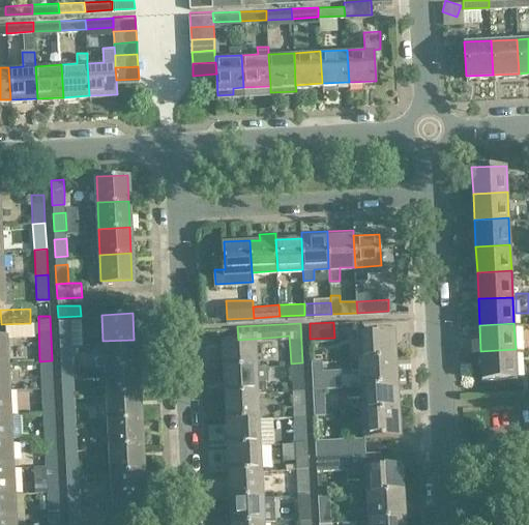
[(59,343),(71,343),(70,325),(58,325),(59,343)]
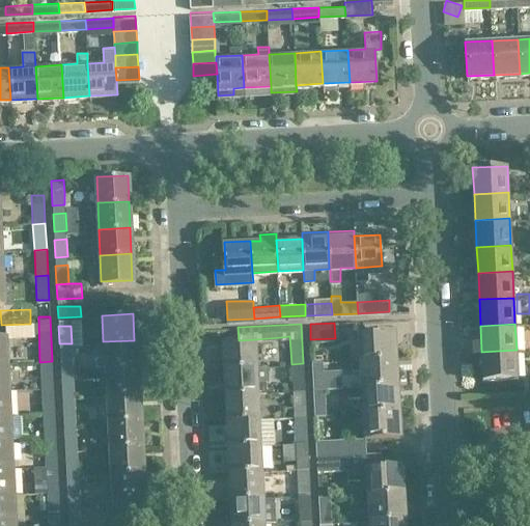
[(360,358),(396,356),(395,330),(359,332),(360,358)]
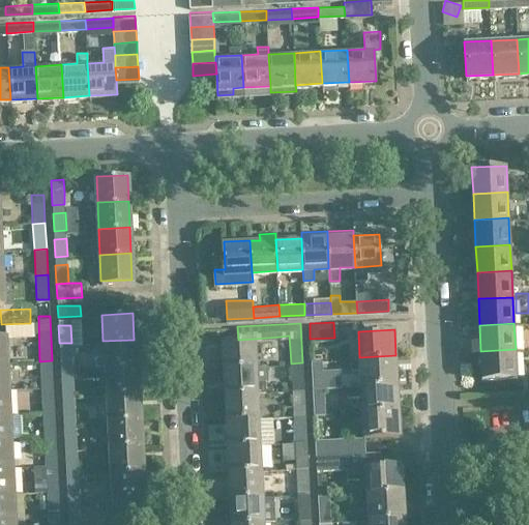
[(223,340),(225,367),(256,365),(255,339),(238,340),(223,340)]
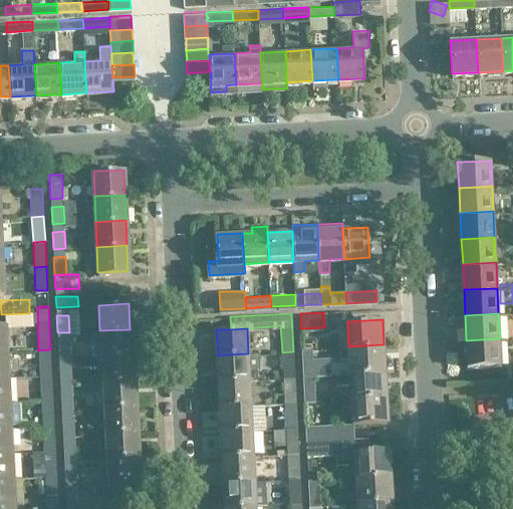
[(130,329),(99,330),(100,355),(131,354),(130,329)]
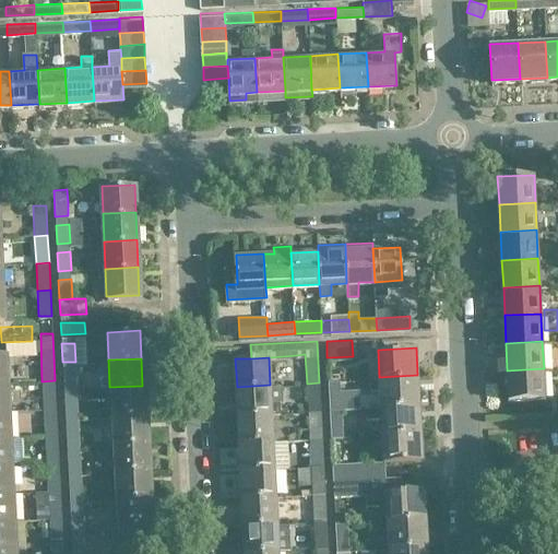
[(544,368),(507,370),(509,398),(545,397),(544,368)]
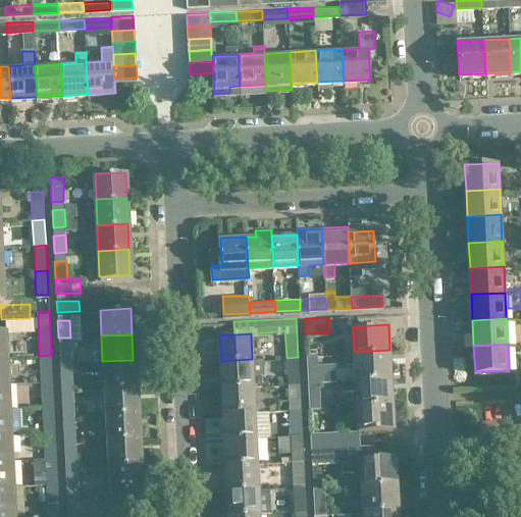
[(58,346),(59,363),(71,363),(70,346),(58,346)]
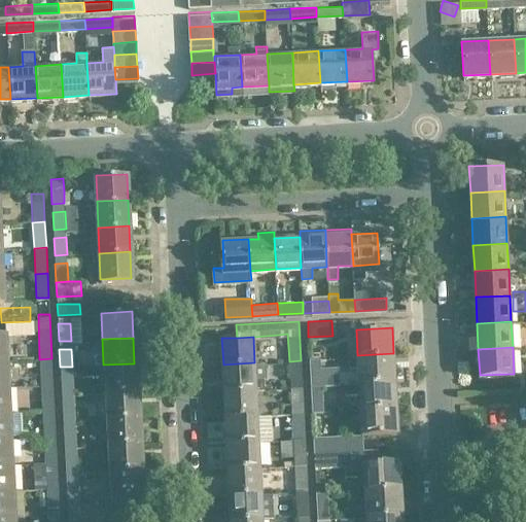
[(393,353),(357,355),(359,381),(395,379),(393,353)]
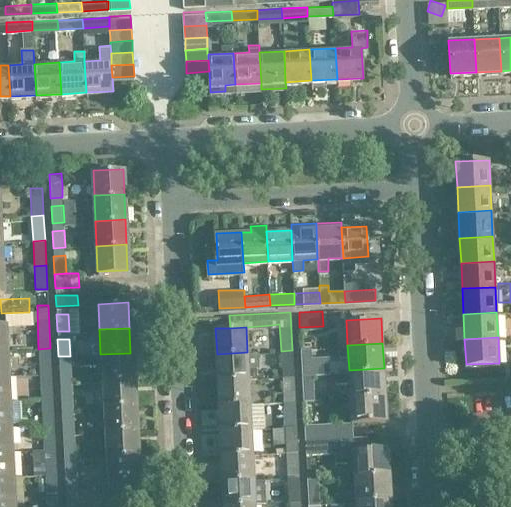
[(50,348),(38,349),(40,374),(51,373),(50,348)]
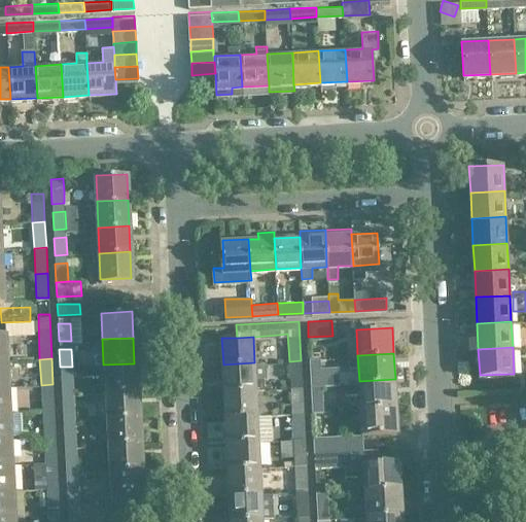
[(0,386),(9,386),(8,360),(0,360),(0,386)]
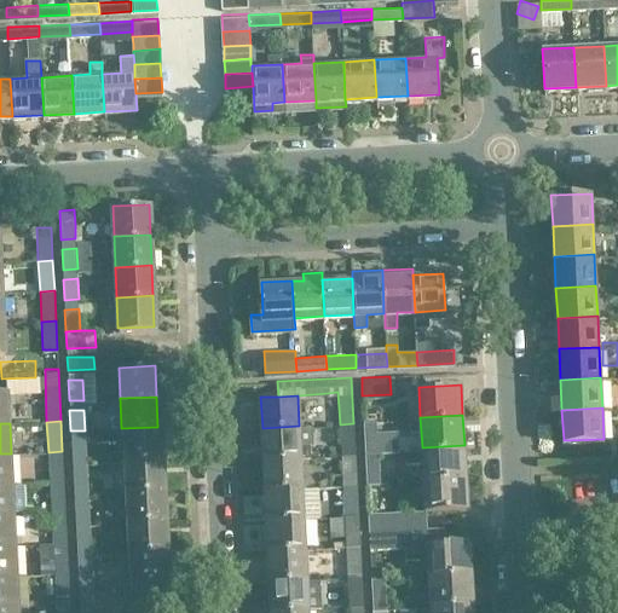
[(341,454),(356,454),(353,423),(340,424),(341,454)]
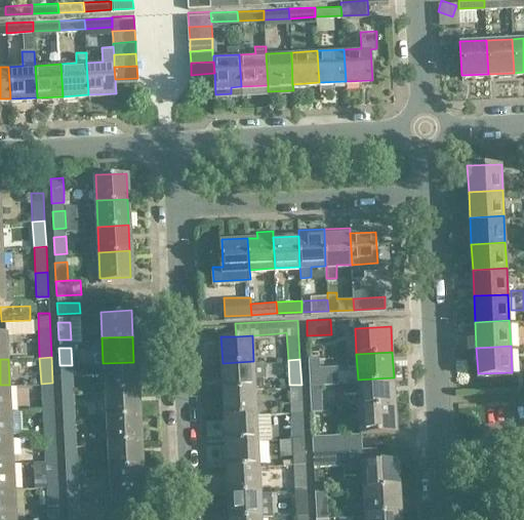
[(253,361),(223,363),(224,388),(254,387),(264,386),(264,375),(254,375),(253,361)]
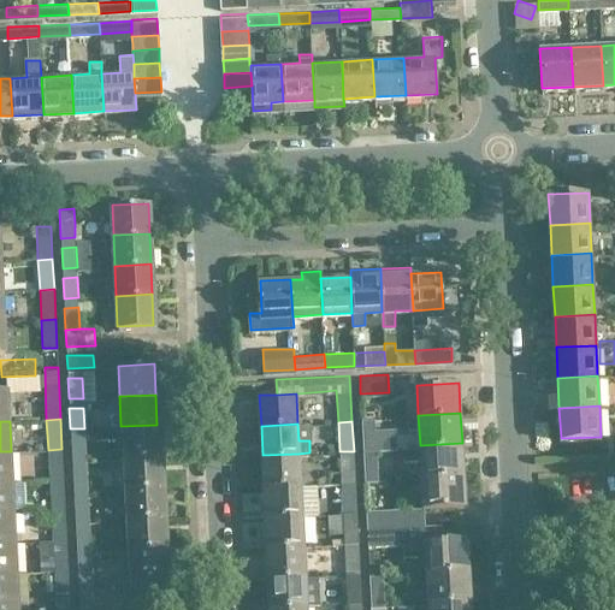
[(157,425),(120,426),(122,456),(158,455),(157,425)]
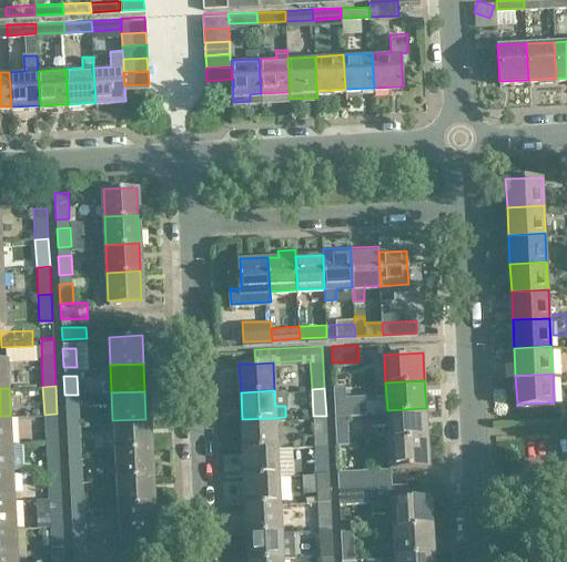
[(334,414),(347,412),(346,395),(334,396),(334,414)]
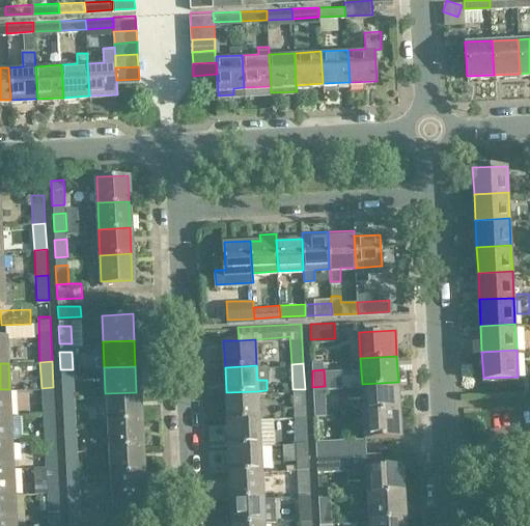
[(60,378),(61,395),(74,395),(73,378),(60,378)]
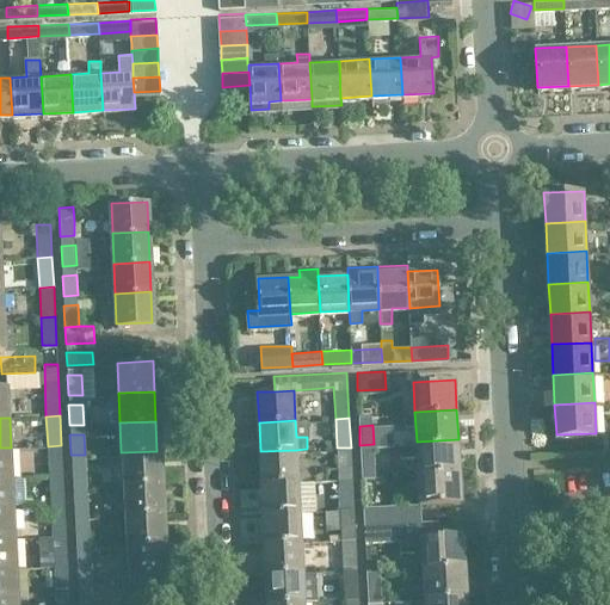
[(400,455),(417,455),(418,471),(460,469),(458,439),(417,442),(400,443),(400,455)]
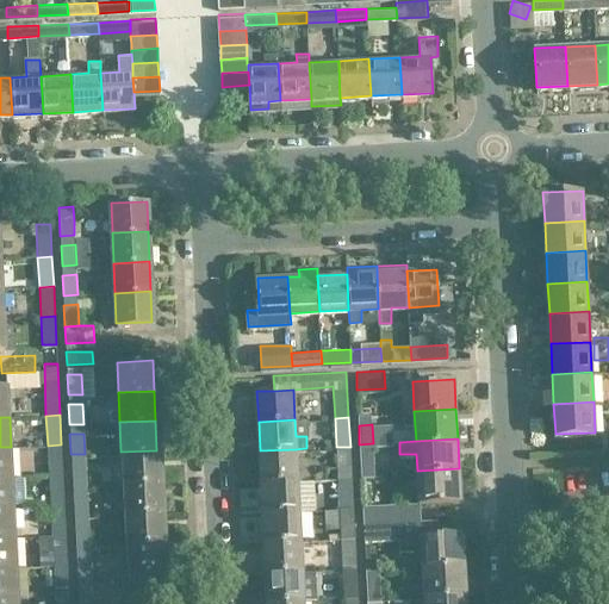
[(359,444),(360,454),(360,475),(374,474),(373,443),(359,444)]
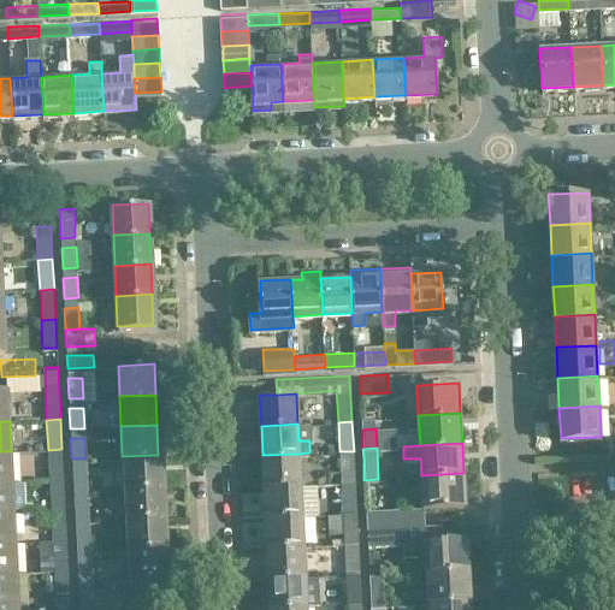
[(61,449),(48,450),(49,480),(64,479),(61,449)]
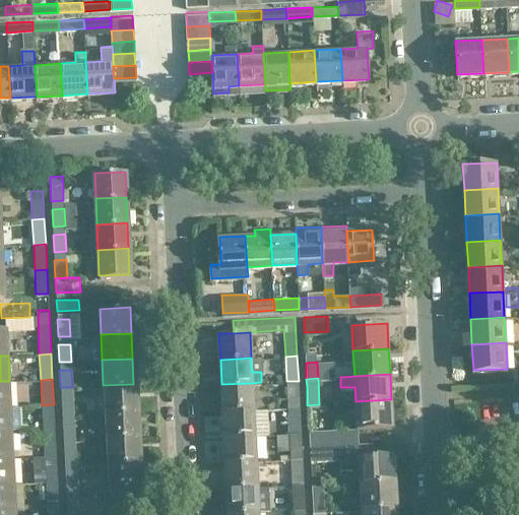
[(0,406),(10,406),(9,381),(0,381),(0,406)]
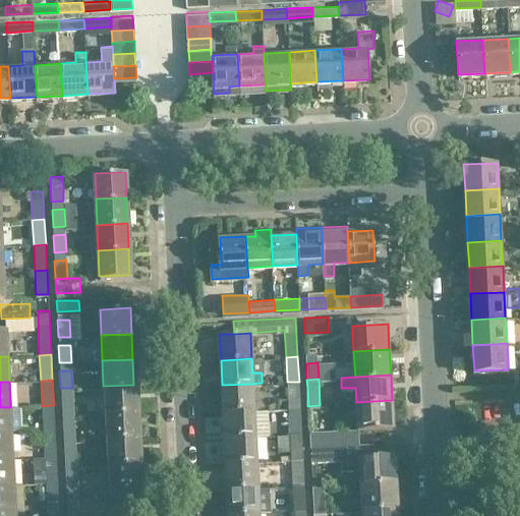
[(287,382),(288,407),(300,407),(299,382),(287,382)]
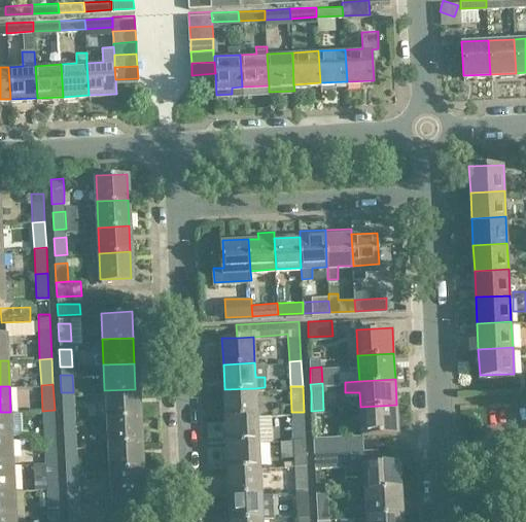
[(255,388),(224,389),(225,416),(257,414),(255,388)]
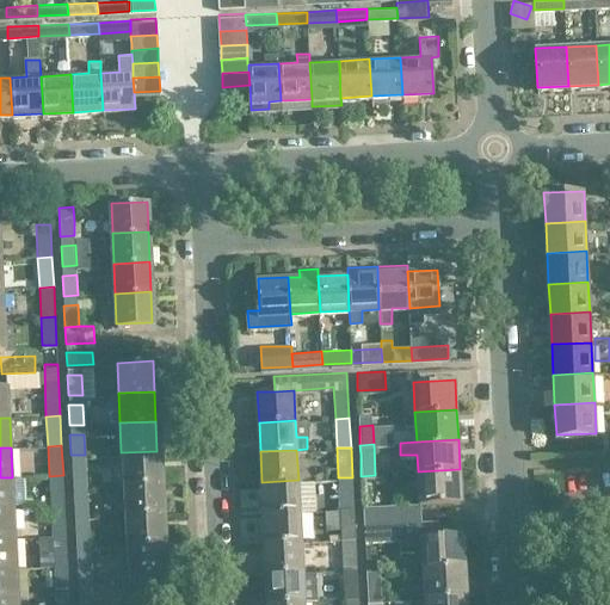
[(156,451),(121,452),(122,482),(158,481),(156,451)]
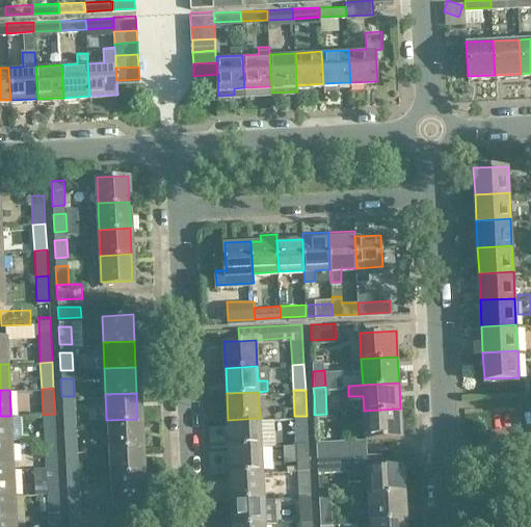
[(62,404),(63,422),(75,422),(75,404),(62,404)]
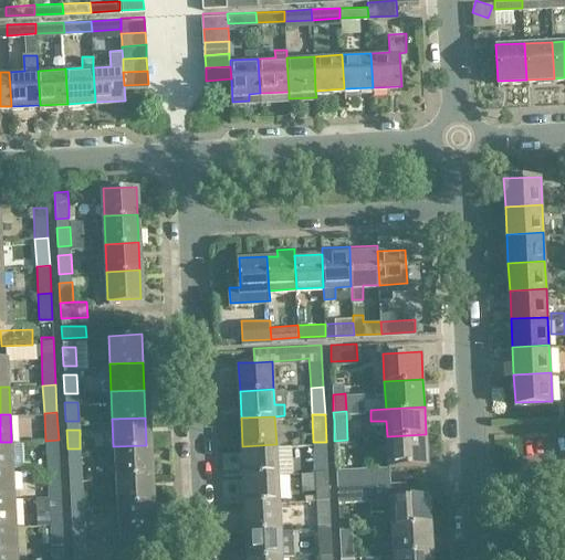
[(387,436),(389,465),(428,463),(426,434),(387,436)]
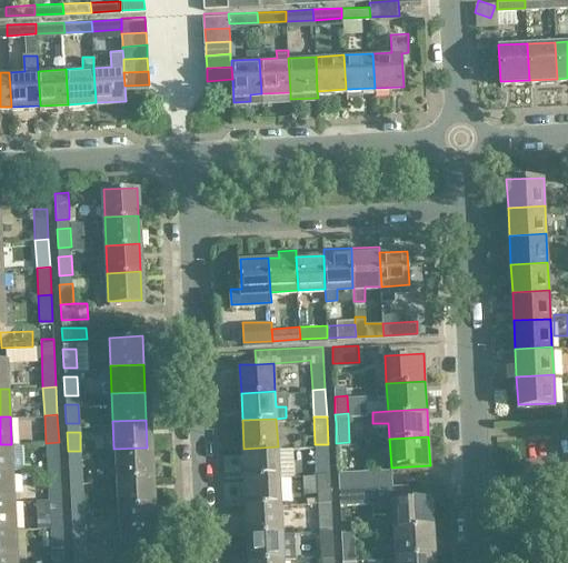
[(59,442),(46,443),(47,471),(60,470),(59,442)]
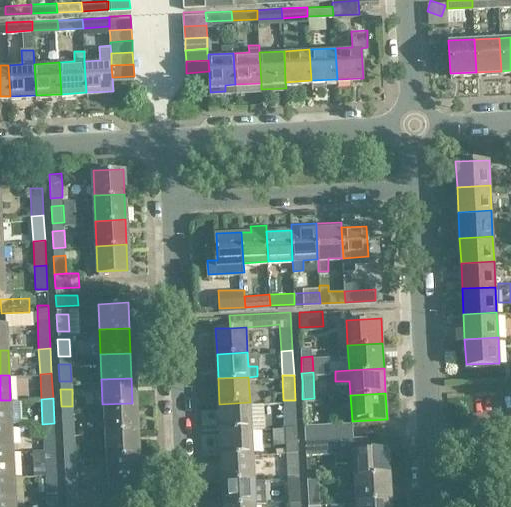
[(0,426),(11,425),(10,400),(0,400),(0,426)]
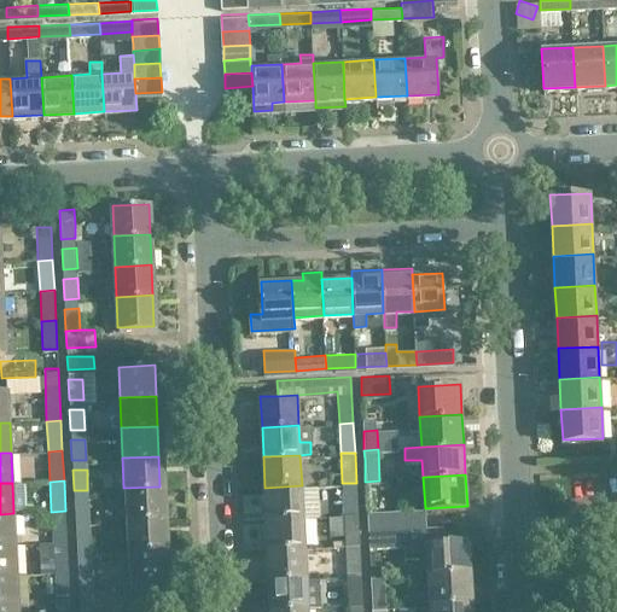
[(356,483),(342,483),(343,513),(358,512),(356,483)]
